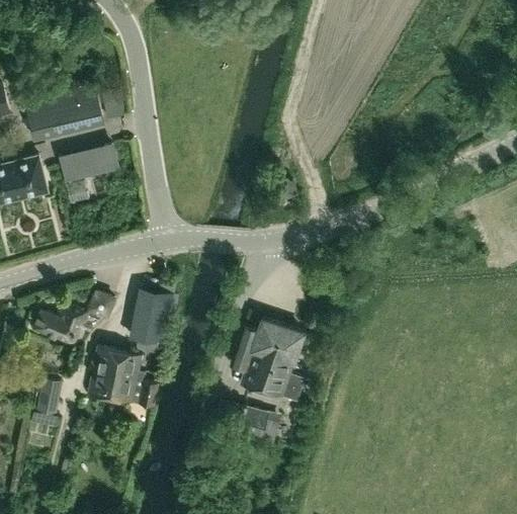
[(0,120),(11,117),(2,87),(0,87),(0,120)]
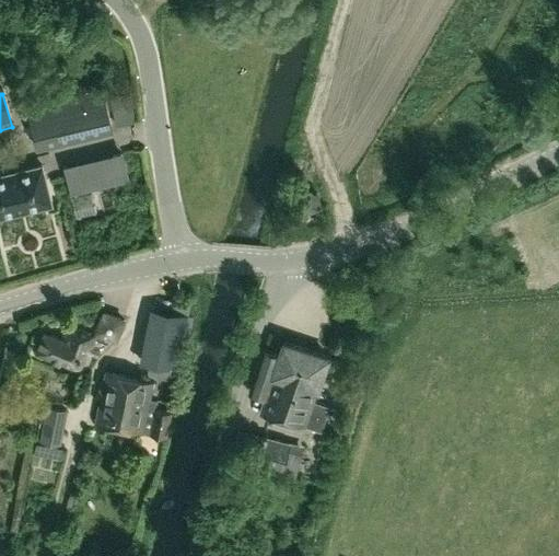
[(114,140),(102,94),(26,112),(38,158),(114,140)]
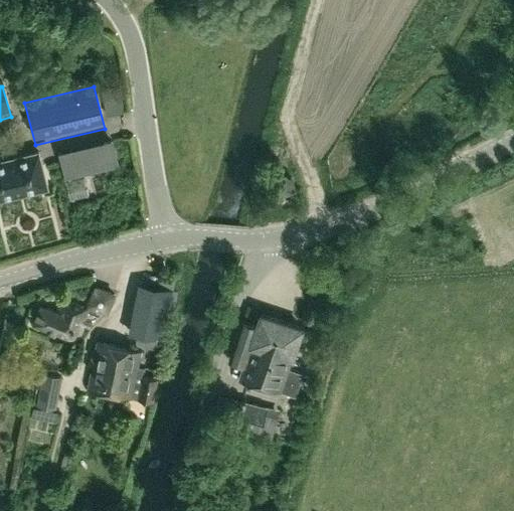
[(114,147),(58,160),(64,186),(121,173),(114,147)]
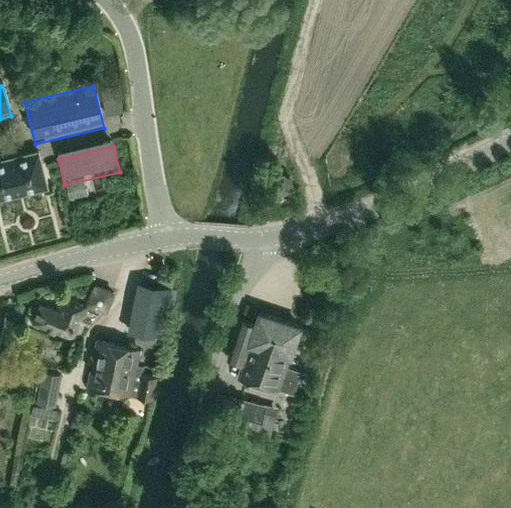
[(37,155),(0,164),(0,202),(46,191),(37,155)]
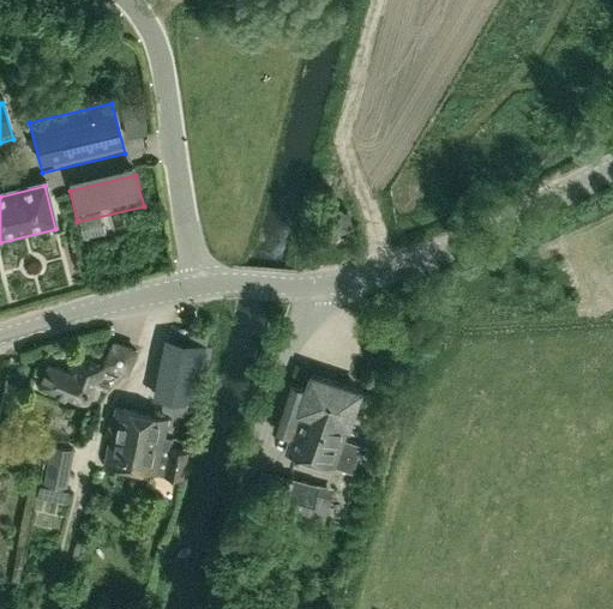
[(101,217),(79,223),(84,241),(104,236),(101,217)]
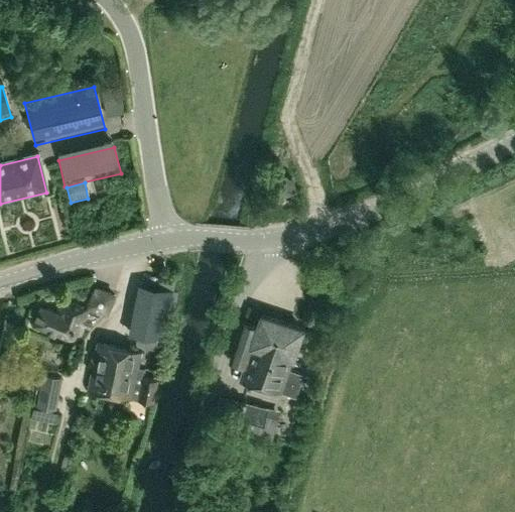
[(127,338),(160,345),(170,293),(137,286),(127,338)]
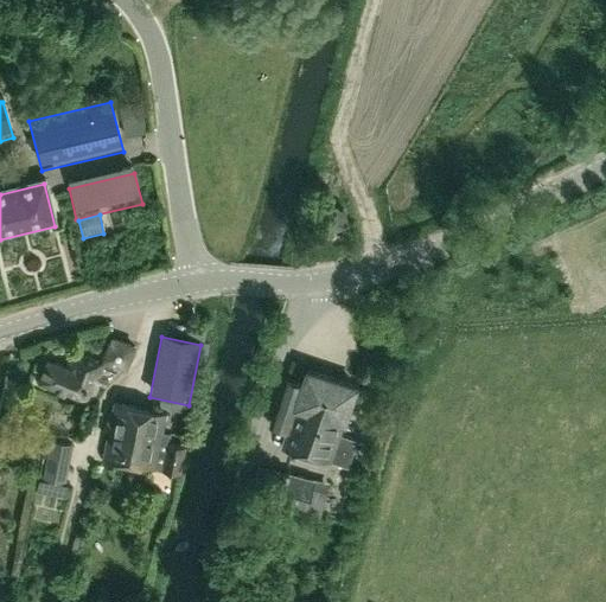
[(45,365),(38,384),(91,404),(104,371),(70,357),(64,372),(45,365)]
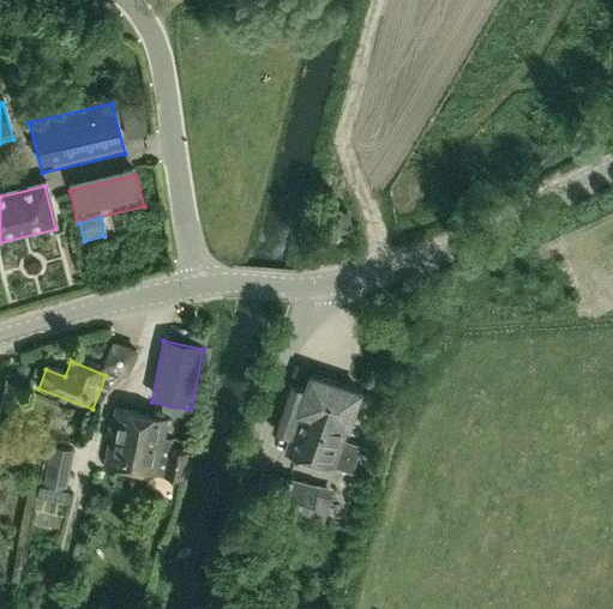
[(282,457),(332,472),(332,471),(352,477),(360,450),(338,442),(341,434),(335,432),(336,427),(348,430),(360,395),(310,379),(306,393),(289,387),(275,432),(288,436),(282,457)]
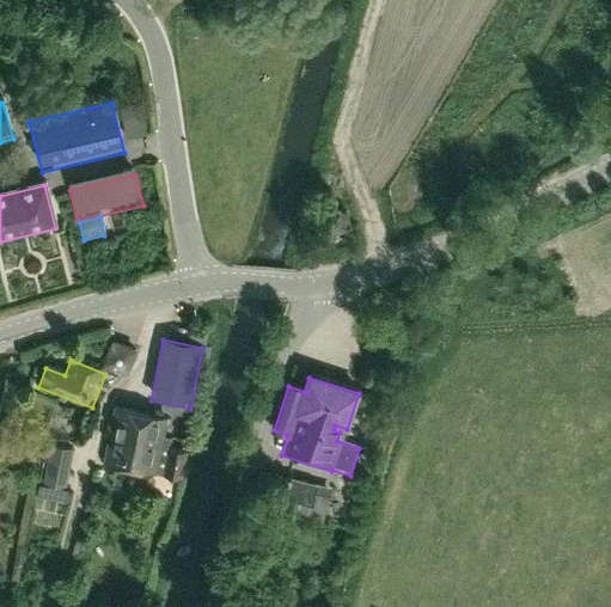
[(104,466),(157,476),(182,480),(188,453),(171,449),(172,440),(164,439),(167,421),(115,410),(104,466)]
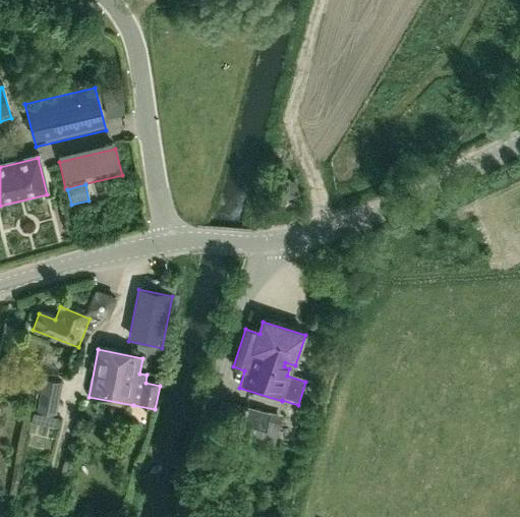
[(43,381),(38,404),(45,406),(43,415),(55,418),(62,385),(43,381)]
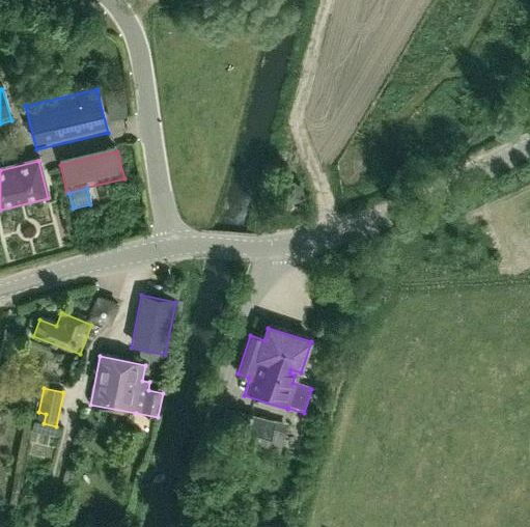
[(217,440),(240,446),(235,460),(257,466),(260,452),(267,453),(279,456),(287,426),(275,423),(224,410),(217,440)]
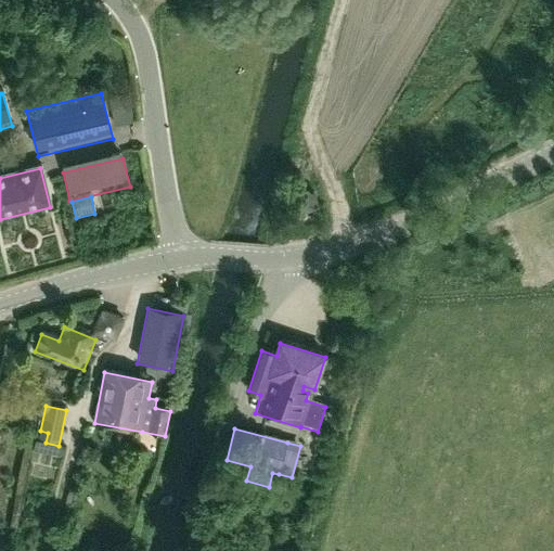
[(41,520),(51,522),(60,472),(50,471),(41,520)]
